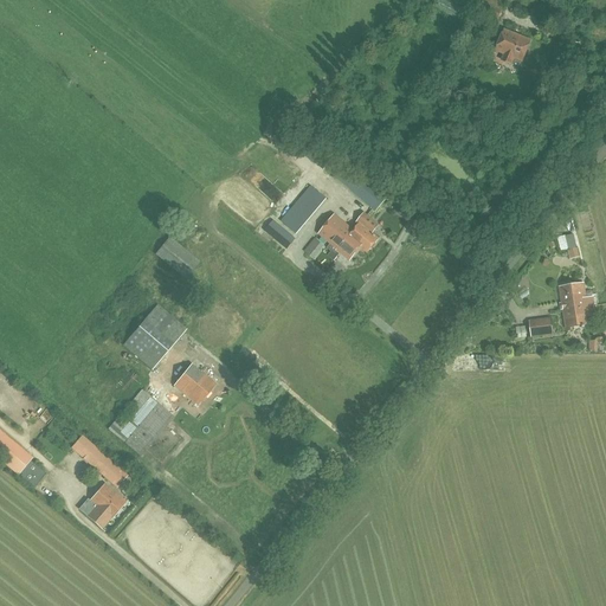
[(523,62),(532,42),(504,30),(496,51),(504,55),(502,60),(513,65),(515,59),(523,62)]
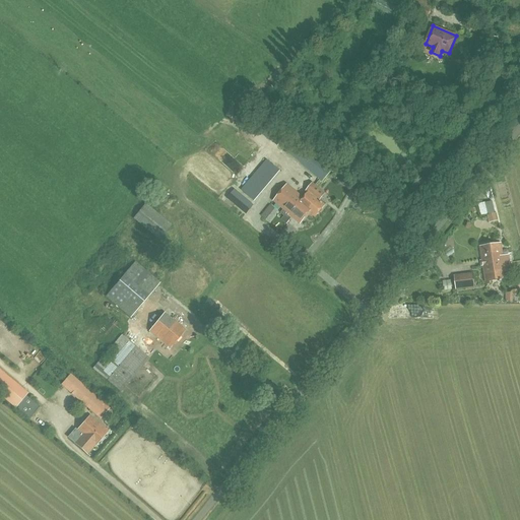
[(392,53),(396,45),(389,40),(387,43),(384,48),(392,53)]
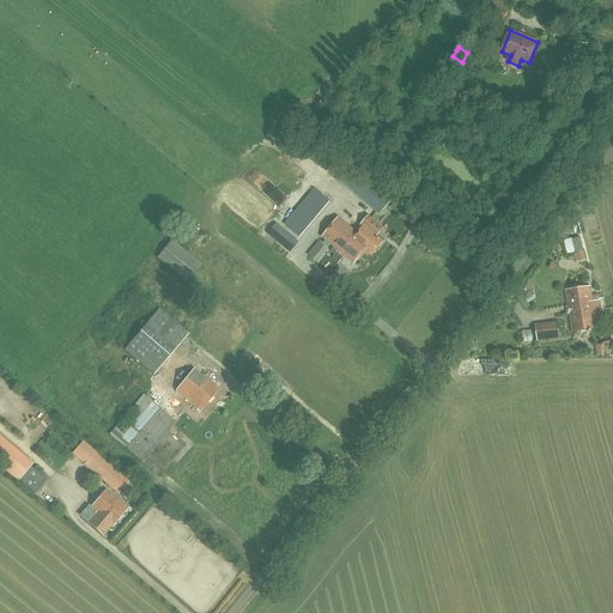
[(380,214),(392,200),(357,171),(346,187),(380,214)]
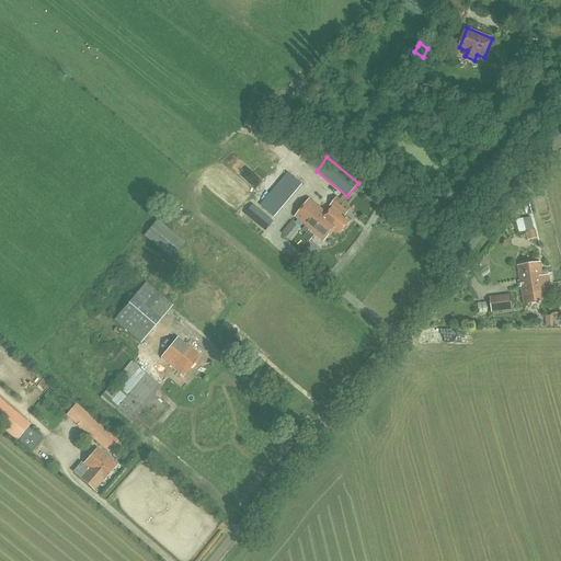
[(275,218),(302,185),(287,173),(283,179),(260,205),(275,218)]
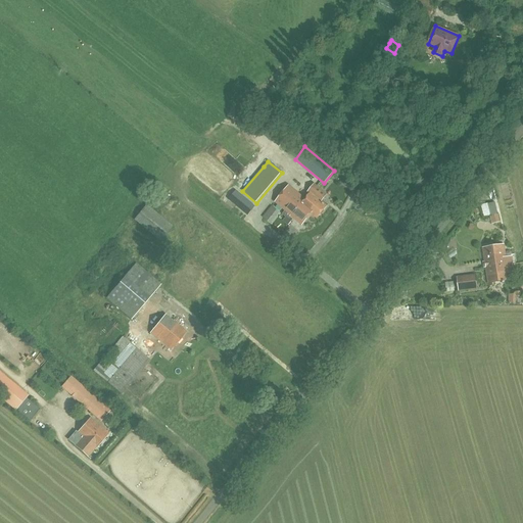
[(289,187),(277,202),(286,209),(283,214),(292,221),(294,219),(301,225),(311,214),(317,219),(327,206),(321,201),(326,195),(315,186),(308,192),(311,193),(304,200),(289,187)]
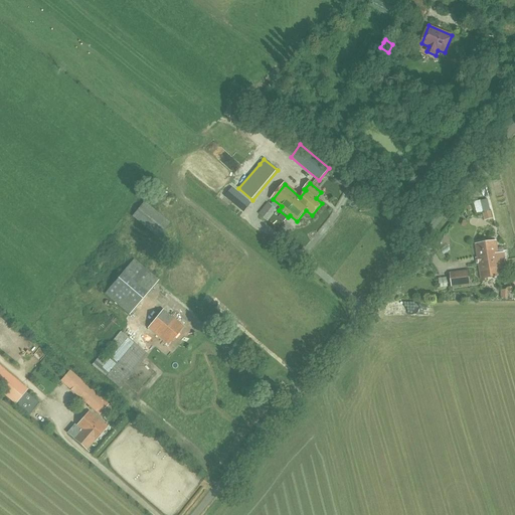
[(243,212),(251,203),(232,188),(224,196),(233,204),(243,212)]
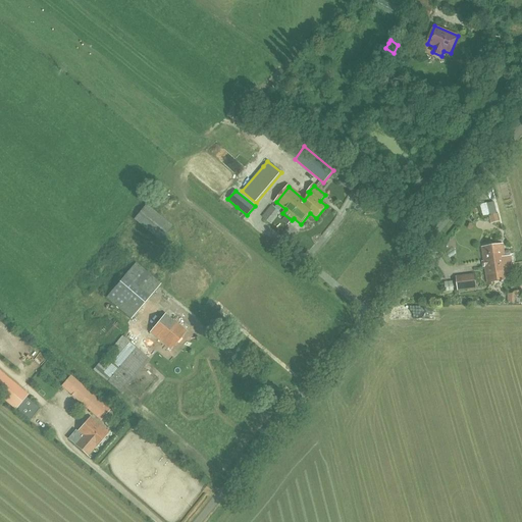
[(358,201),(372,211),(378,202),(364,192),(360,198),(358,201)]
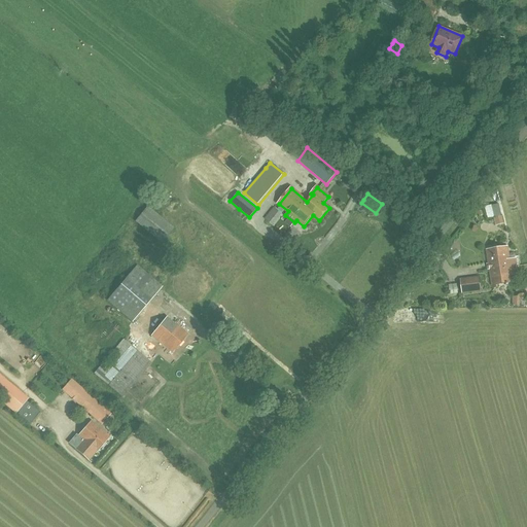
[(487,219),(501,216),(498,203),(484,207),(487,219)]
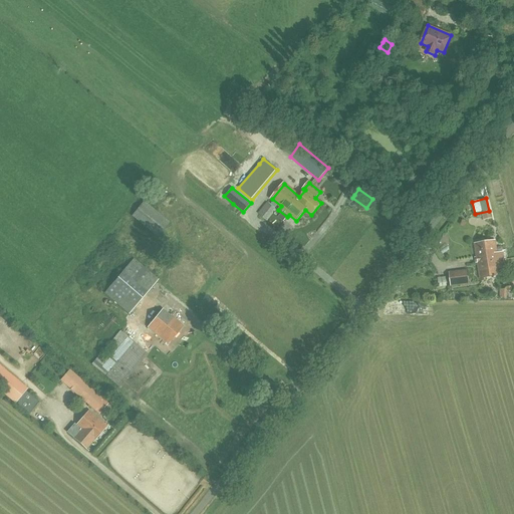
[(158,238),(170,223),(144,202),(132,216),(158,238)]
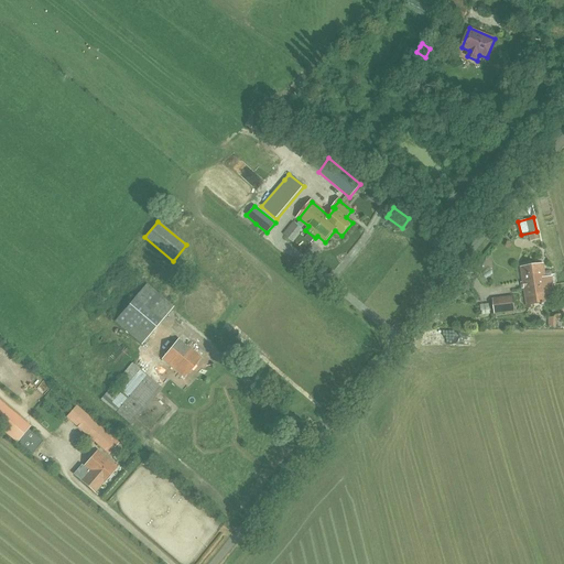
[(147,242),(140,250),(144,255),(151,246),(147,242)]
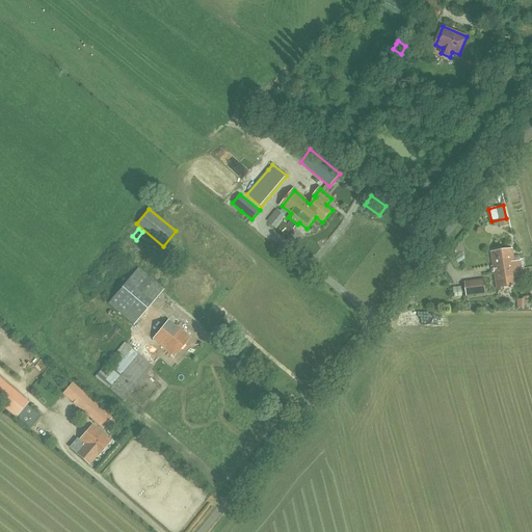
[(513,248),(490,253),(496,289),(498,288),(498,291),(503,290),(503,288),(519,285),(517,278),(524,277),(521,262),(515,263),(513,248)]
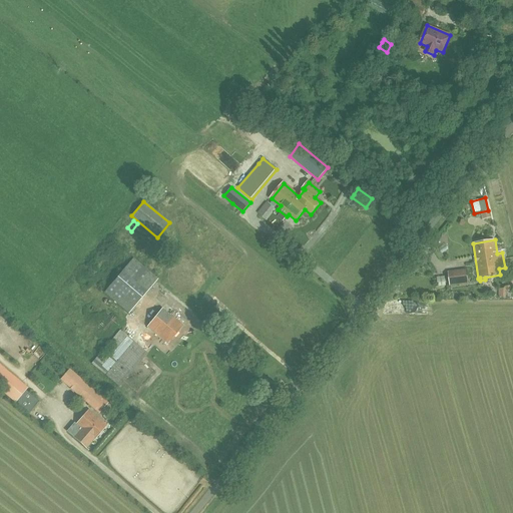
[(133,259),(126,267),(117,259),(101,278),(109,286),(104,293),(128,313),(129,314),(130,313),(158,280),(133,259)]
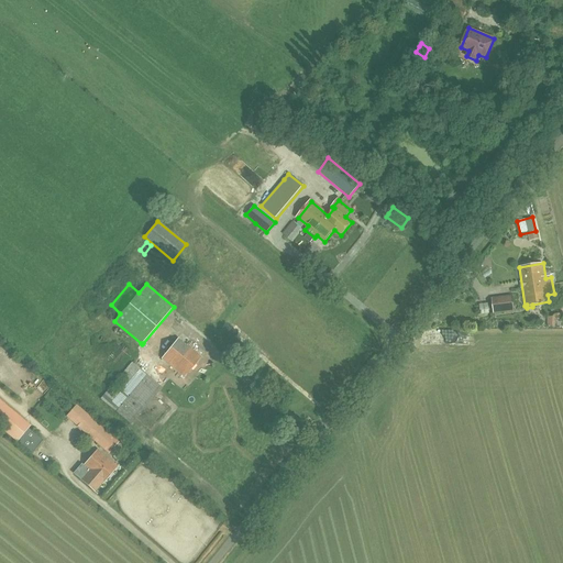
[(228,287),(219,295),(230,306),(239,298),(228,287)]
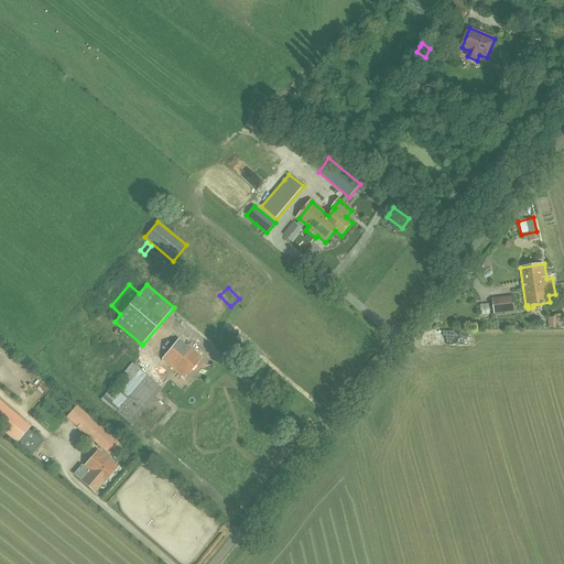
[(495,314),(516,312),(513,296),(492,299),(495,314)]
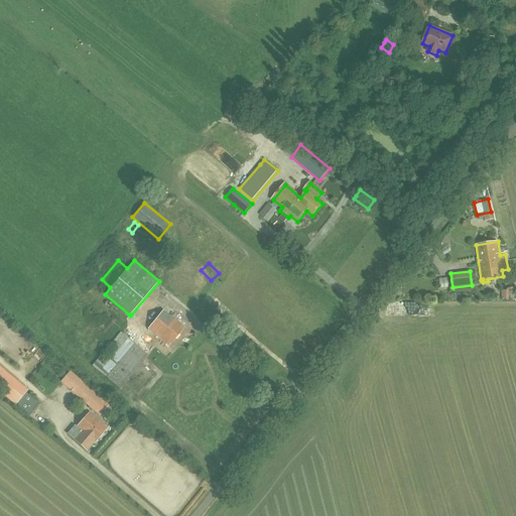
[(171,316),(163,310),(147,329),(168,347),(184,328),(175,320),(179,316),(174,312),(171,316)]
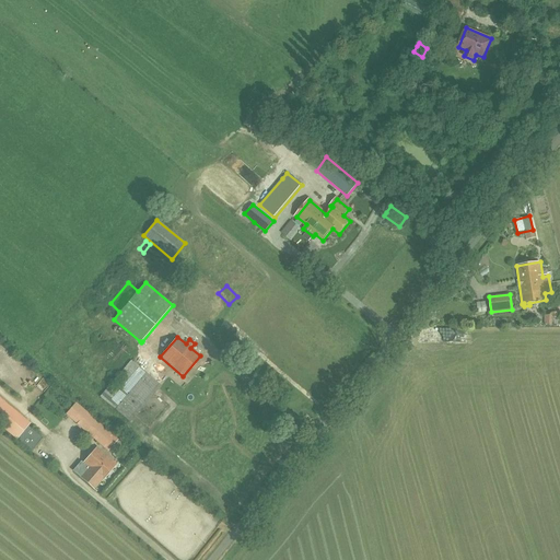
[(133,422),(166,387),(146,368),(113,403),(133,422)]
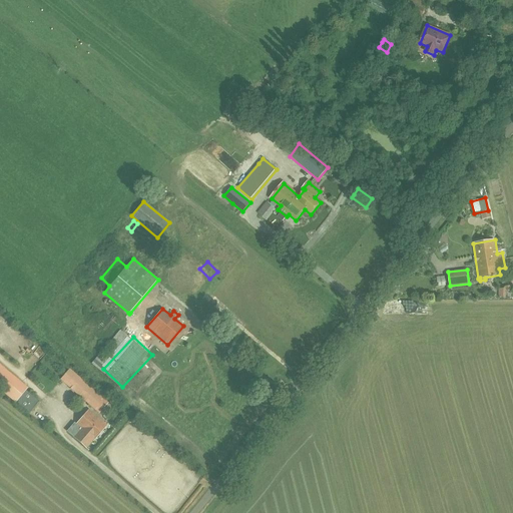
[(27,388),(0,365),(0,390),(28,414),(38,402),(25,390),(27,388)]
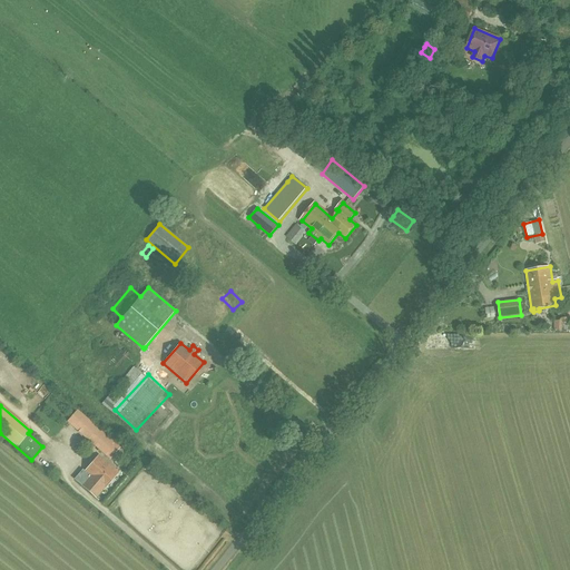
[(119,449),(76,411),(66,423),(109,460),(119,449)]
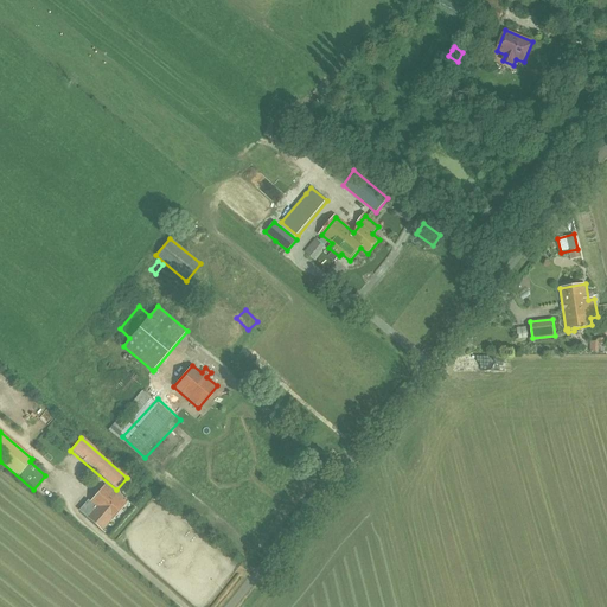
[(126,503),(104,485),(90,503),(88,502),(80,511),(102,531),(126,503)]
